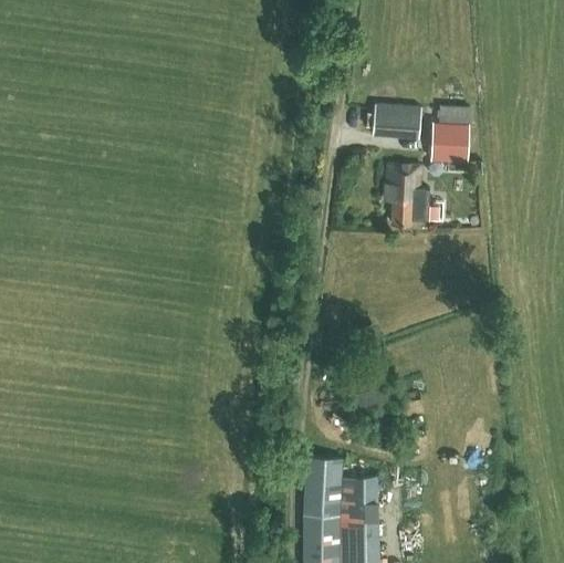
[(420,138),(423,107),(376,104),(374,136),(420,138)]
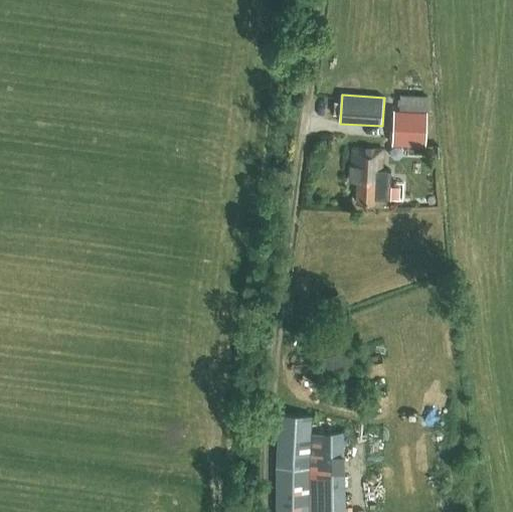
[(426,147),(431,98),(400,96),(400,112),(399,112),(398,122),(394,122),(393,146),(426,149),(426,147)]
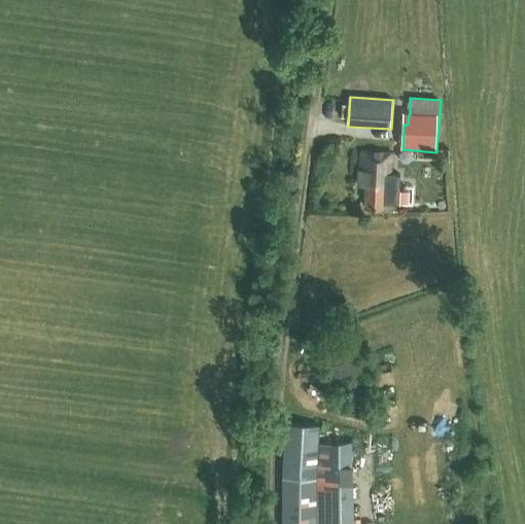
[(400,176),(391,176),(392,155),(363,154),(362,186),(369,186),(368,209),(383,210),(384,205),(399,206),(400,176)]
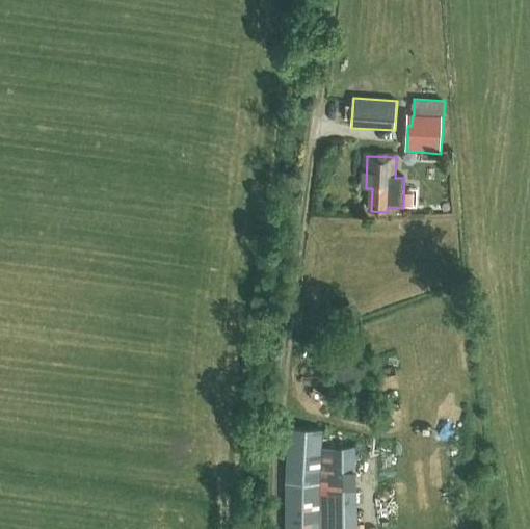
[(341,370),(345,382),(370,375),(366,362),(341,370)]
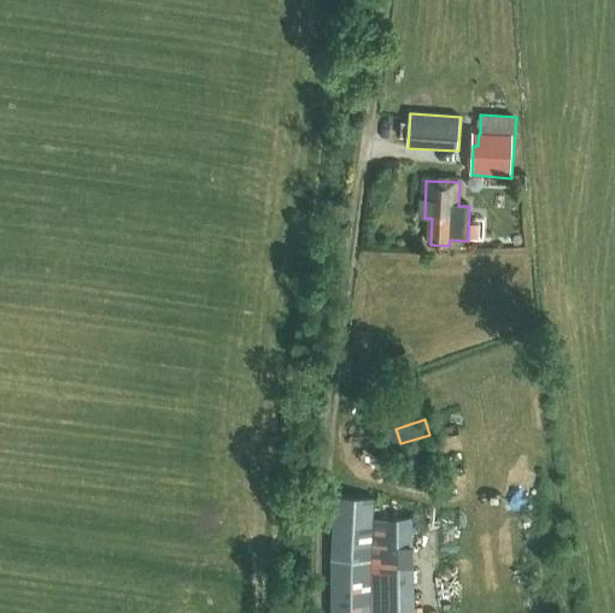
[(331,564),(329,612),(414,612),(413,519),(374,519),(374,501),(334,499),(331,564)]
